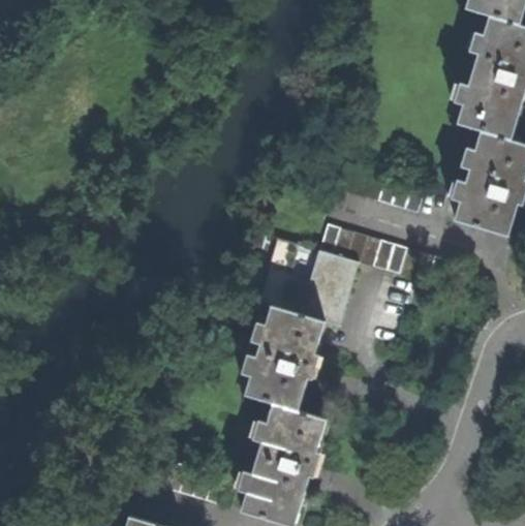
[(469,0),(467,6),(492,13),(521,22),(524,7),(524,0),(469,0)]
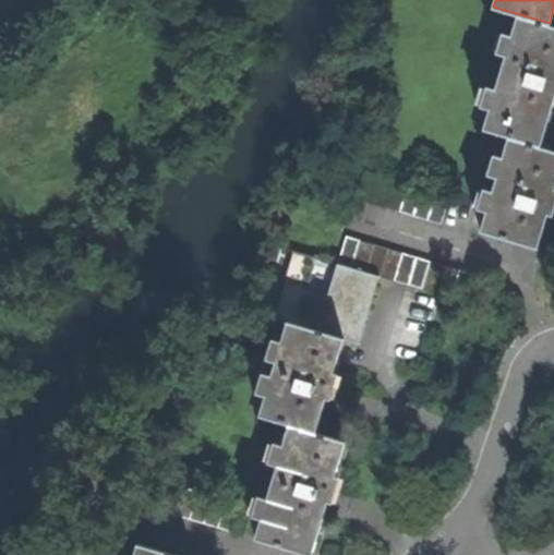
[(486,129),(509,136),(541,145),(553,104),(553,24),(550,23),(519,14),(486,129)]
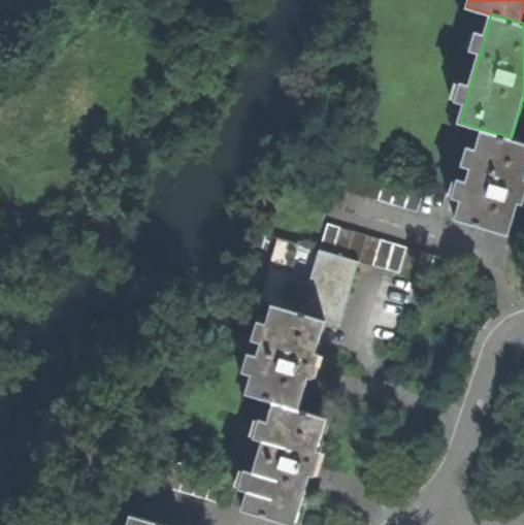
[(482,129),(455,219),(510,234),(522,189),(523,182),(523,140),(512,137),(482,129)]
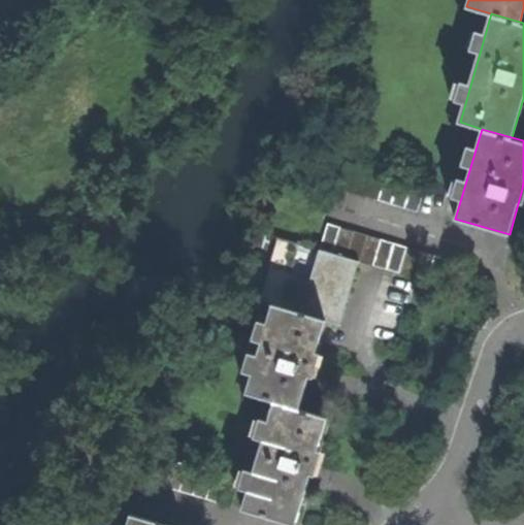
[(335,188),(415,212),(423,185),(344,161),(335,188)]
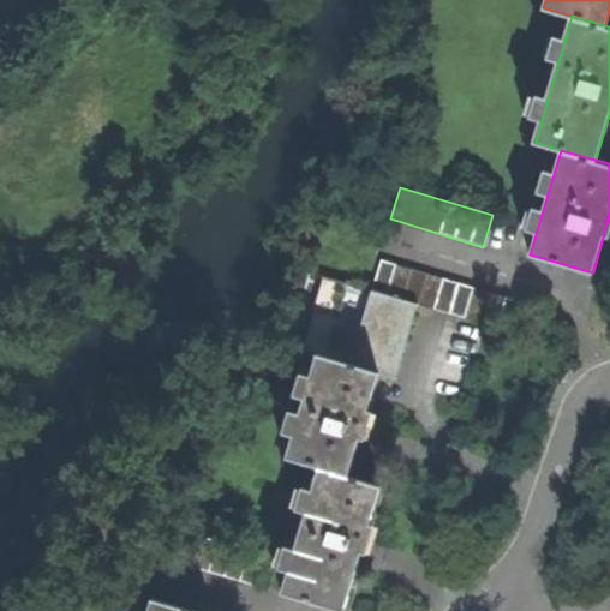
[(378,261),(370,291),(417,304),(525,335),(534,305),(378,261)]
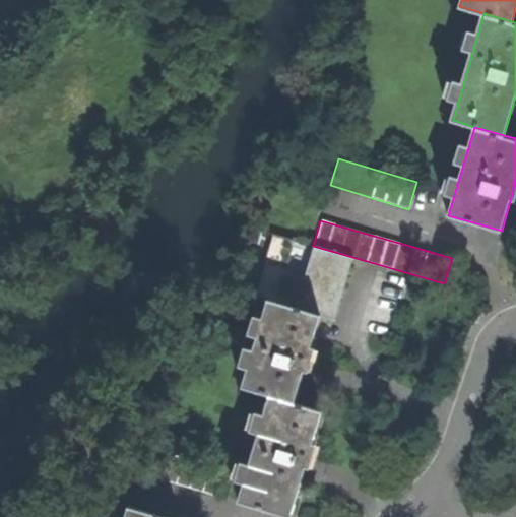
[(252,297),(267,302),(319,317),(333,321),(342,291),(352,257),(313,246),(272,234),(252,297)]
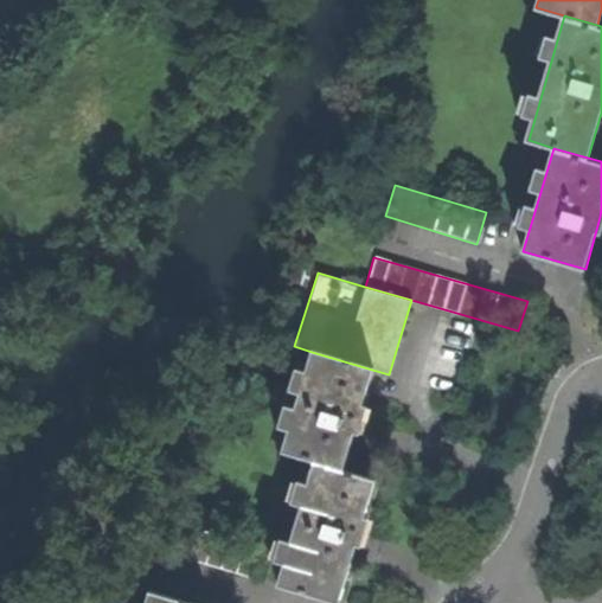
[(280,451),(313,462),(341,469),(358,416),(372,370),(312,352),(280,451)]
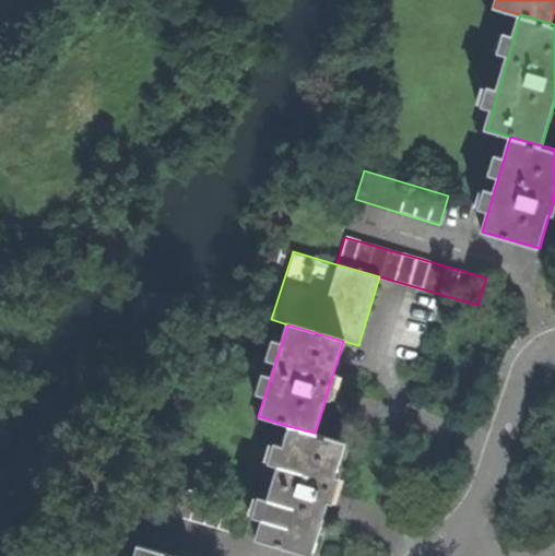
[(288,426),(254,539),(309,555),(328,496),(344,441),(315,433),(288,426)]
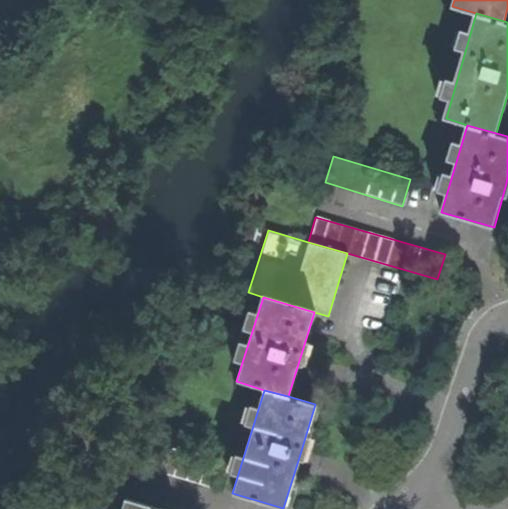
[(134,465),(211,487),(219,460),(143,438),(134,465)]
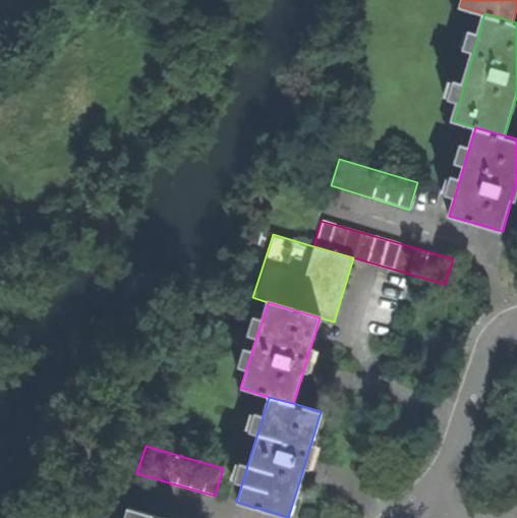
[(162,517),(126,508),(123,517),(162,517)]
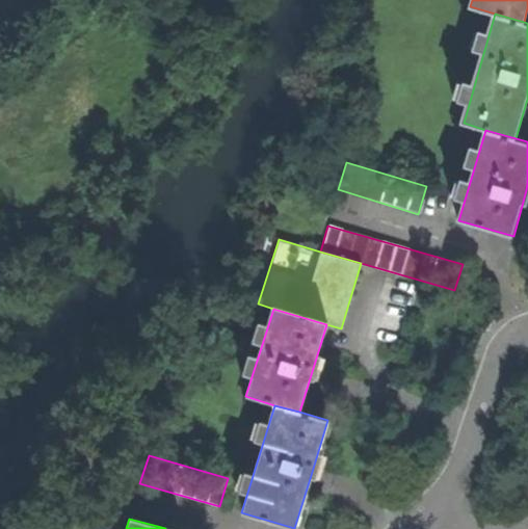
All buildings are outlined.
